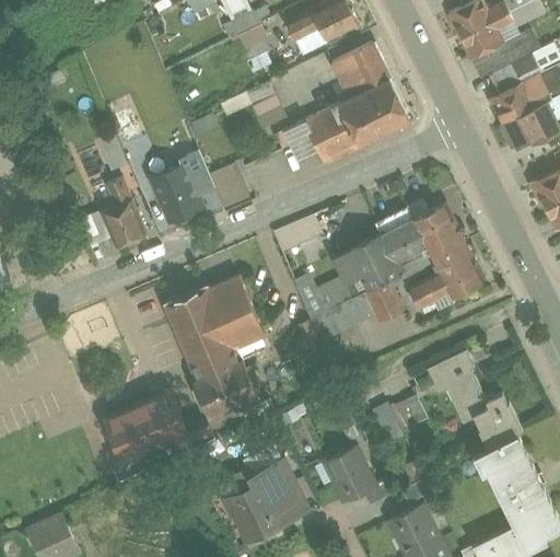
[(336,0),(287,24),(294,42),(321,30),(326,42),(359,25),(351,11),(353,8),(349,0),(336,0)]
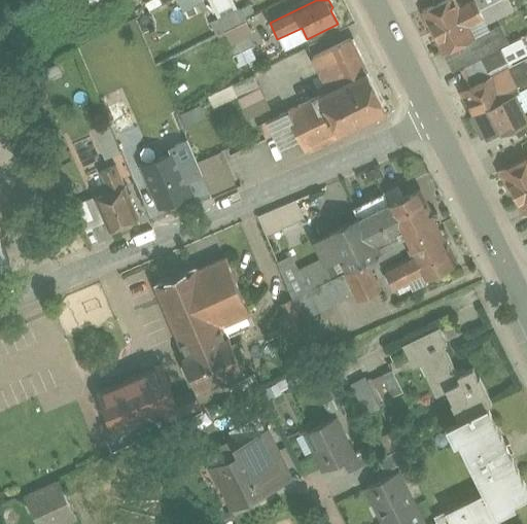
[(454,0),(451,0),(424,13),(434,35),(464,20),(460,11),(454,0)]
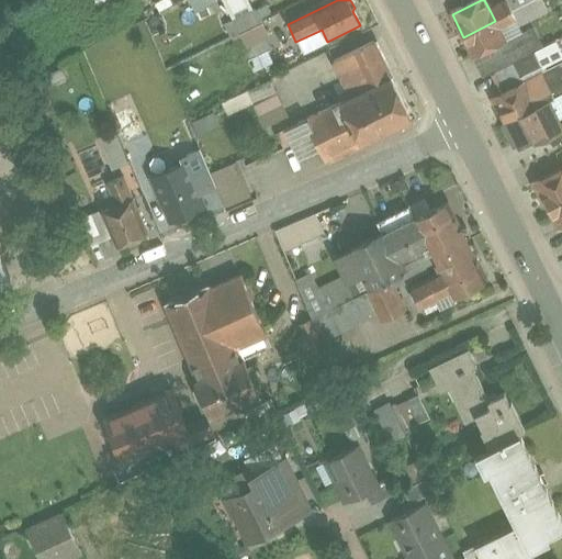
[(508,3),(491,12),(495,21),(513,12),(508,3)]
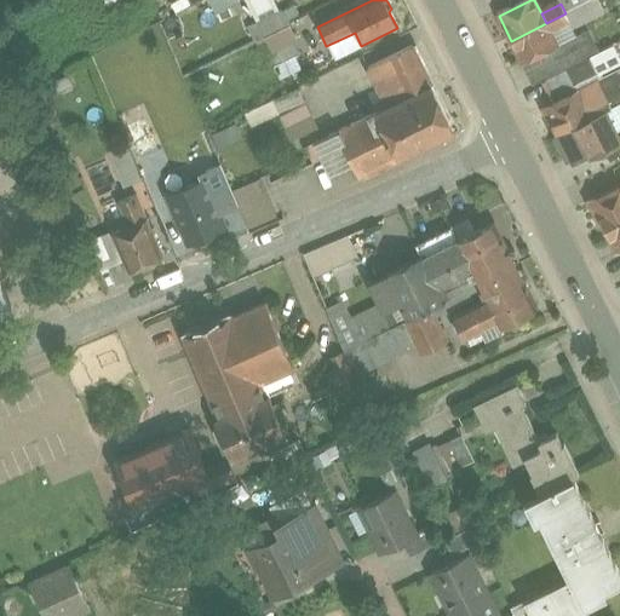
[(595,21),(586,4),(566,13),(570,24),(573,30),(595,21)]
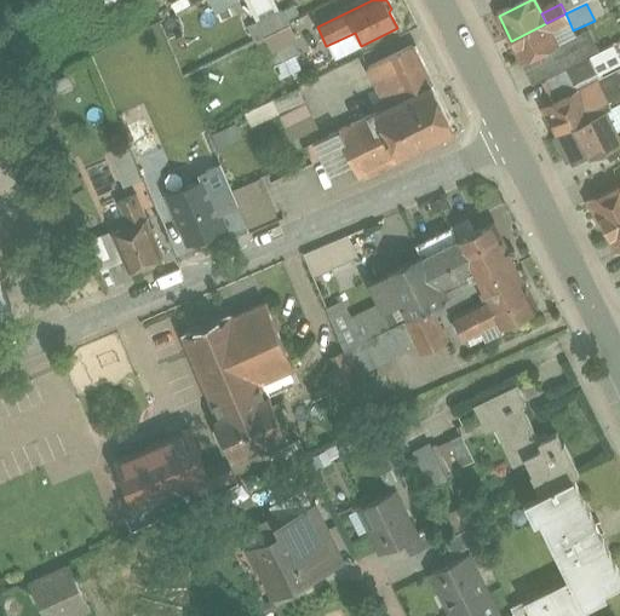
[(283,12),(250,29),(257,44),(291,27),(283,12)]
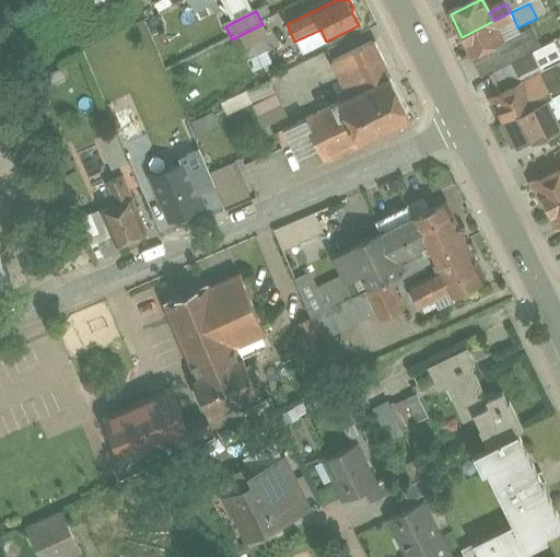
[(511,12),(493,21),(498,31),(515,22),(511,12)]
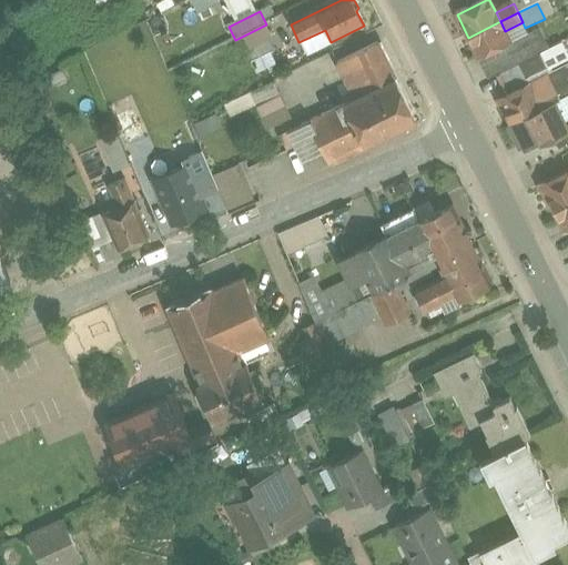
[(500,21),(468,38),(478,60),(511,44),(505,31),(500,21)]
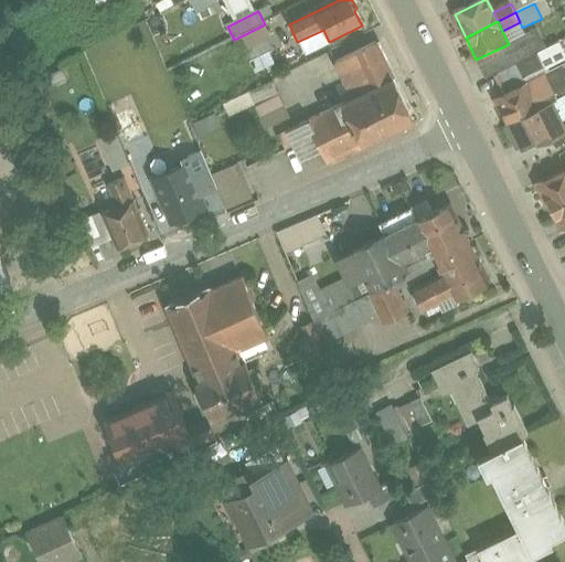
[(265,24),(234,40),(240,52),(263,41),(270,36),(265,24)]
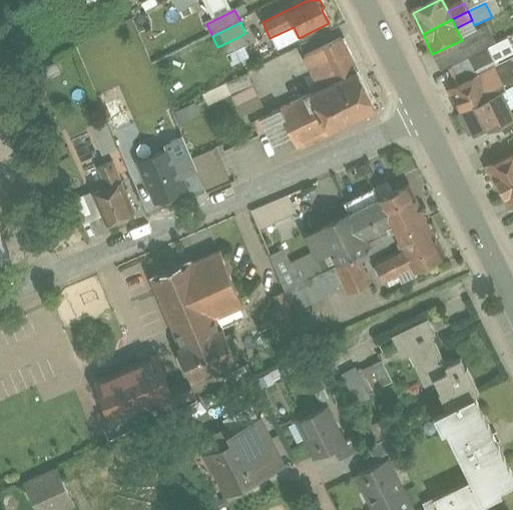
[(217,47),(212,50),(217,61),(244,48),(238,37),(217,47)]
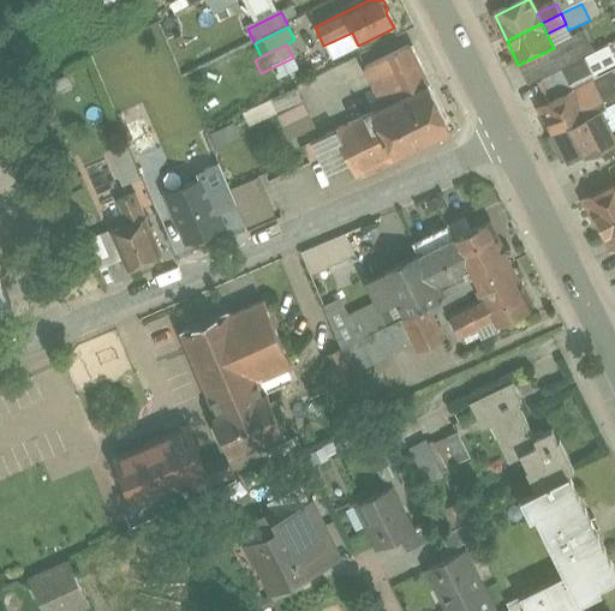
[(410,47),(366,69),(386,108),(429,87),(410,47)]
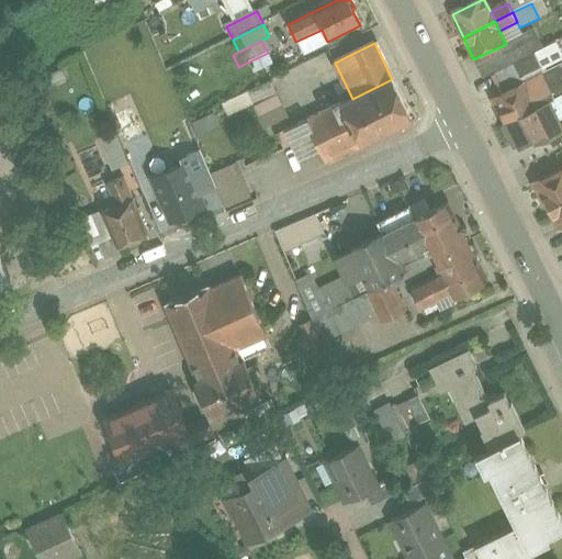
[(547,49),(513,66),(519,81),(543,68),(553,64),(547,49)]
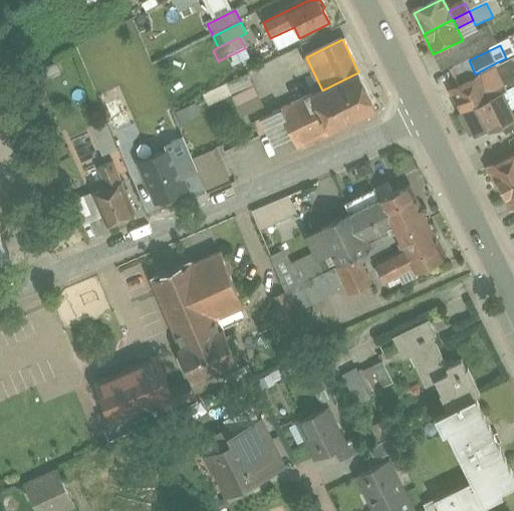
[(513,60),(497,68),(503,81),(507,90),(513,86),(513,60)]
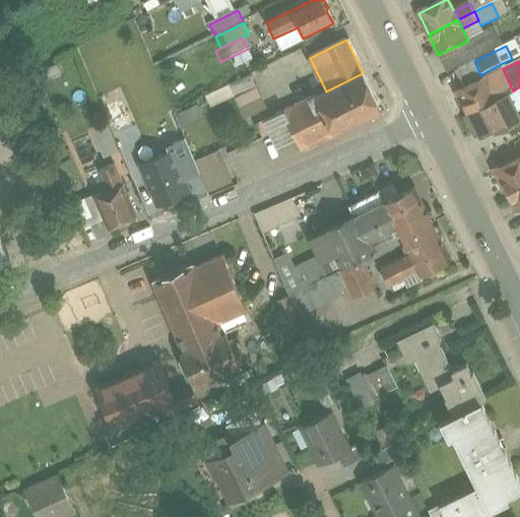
[(326,91),(317,95),(335,133),(381,111),(363,73),(326,91)]
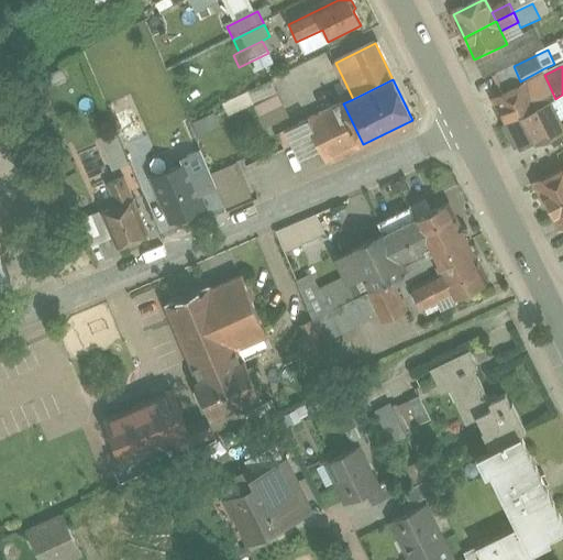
[(273,81),(250,94),(256,107),(279,96),(273,81)]
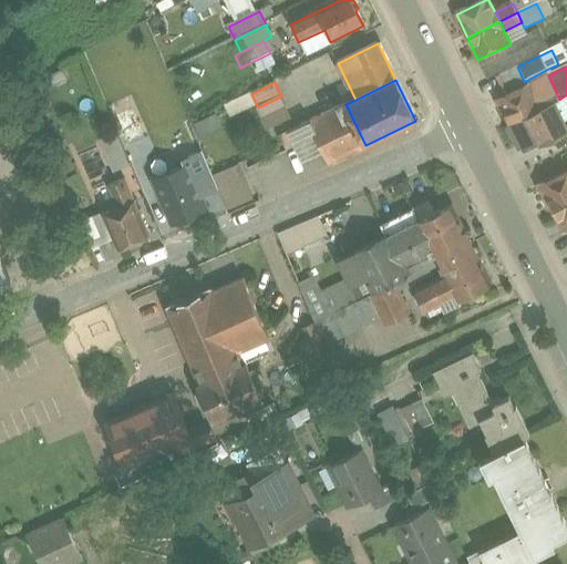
[(532,84),(497,101),(509,124),(559,100),(555,90),(538,98),(532,84)]
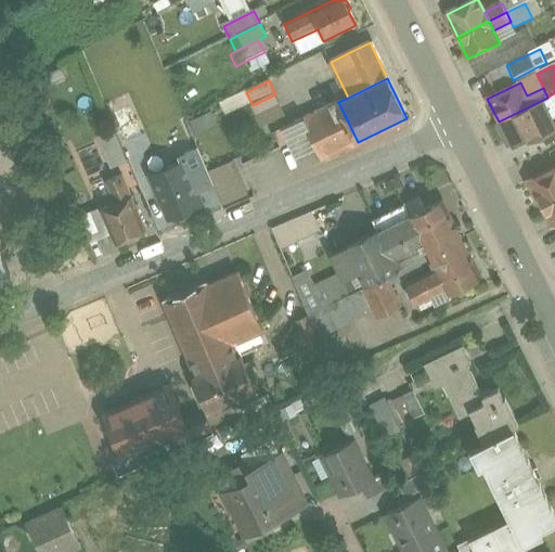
[(554,93),(547,98),(499,122),(510,144),(526,137),(530,144),(554,131),(554,127),(552,120),(542,101),(554,94),(554,93)]
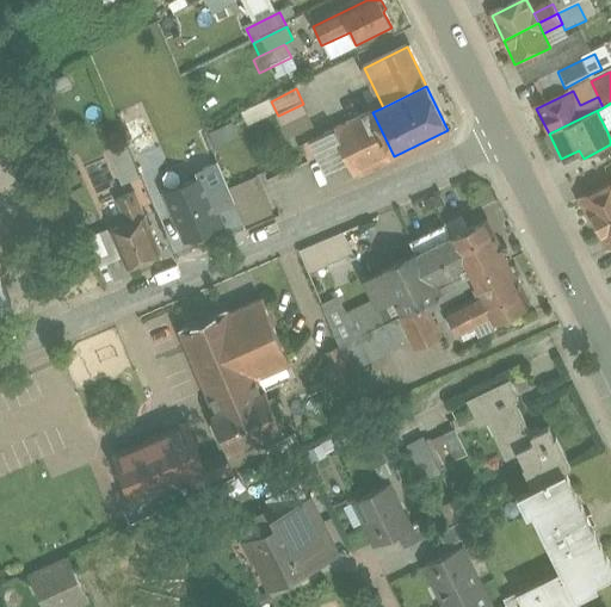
[(278,116),(277,116),(289,141),(315,129),(303,104),(278,116)]
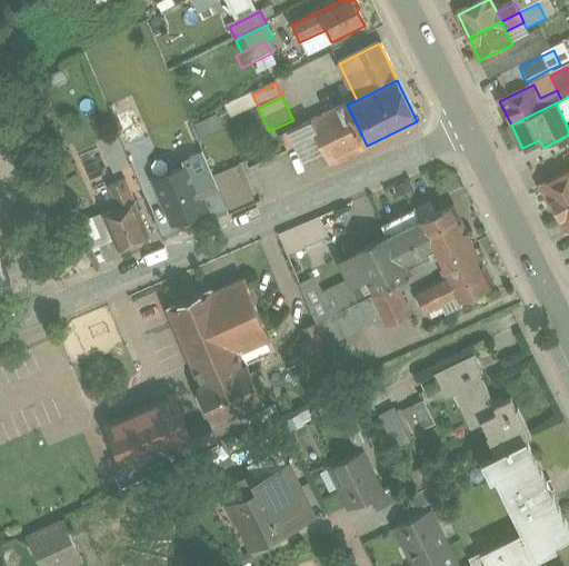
[(568,97),(556,103),(566,123),(568,121),(568,97)]
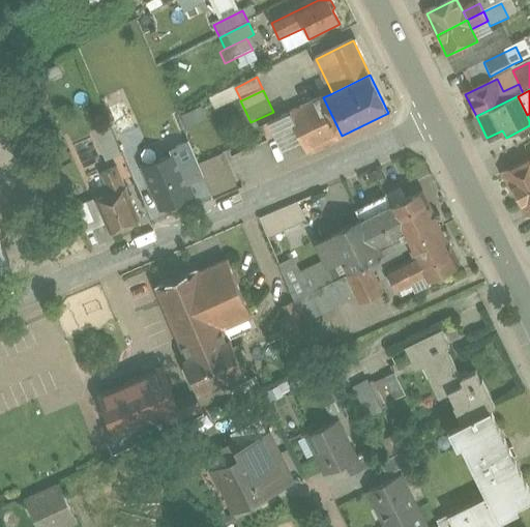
[(342,136),(323,97),(290,114),(303,140),(308,152),(342,137),(342,136)]
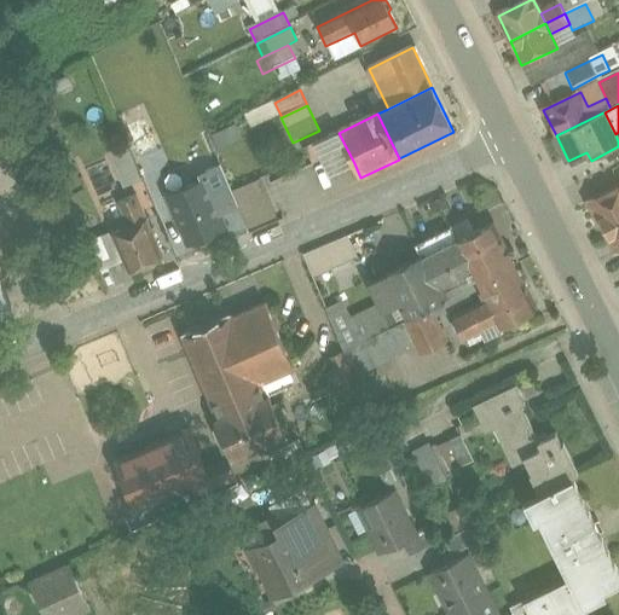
[(354,163),(339,133),(317,144),(324,160),(331,174),(354,163)]
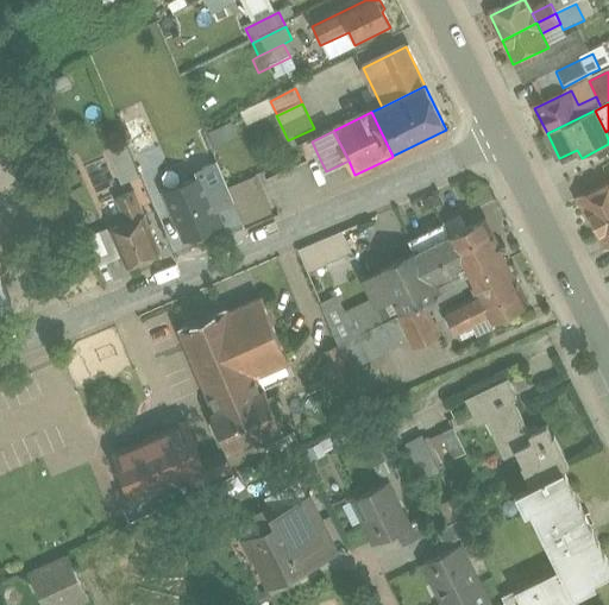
[(123,142),(111,146),(120,168),(132,163),(123,142)]
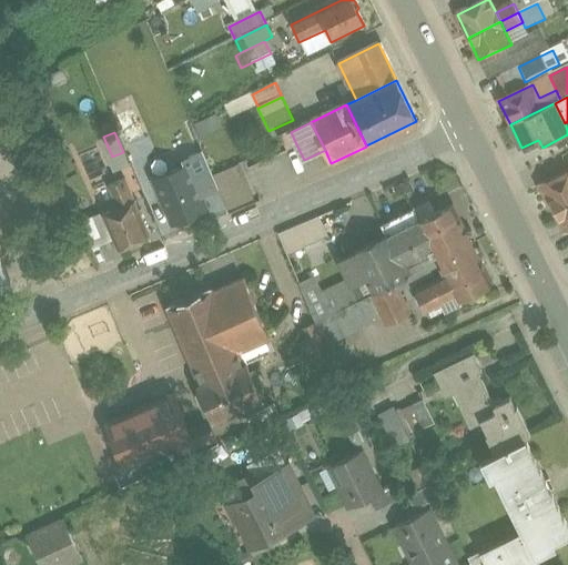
[(297,147),(291,132),(281,137),(287,151),(297,147)]
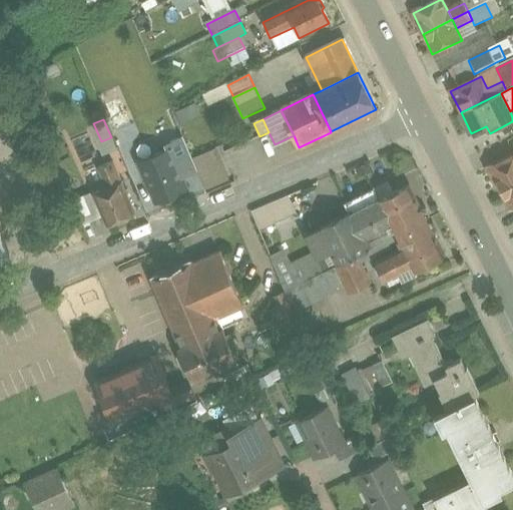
[(172,142),(158,148),(166,168),(180,162),(172,142)]
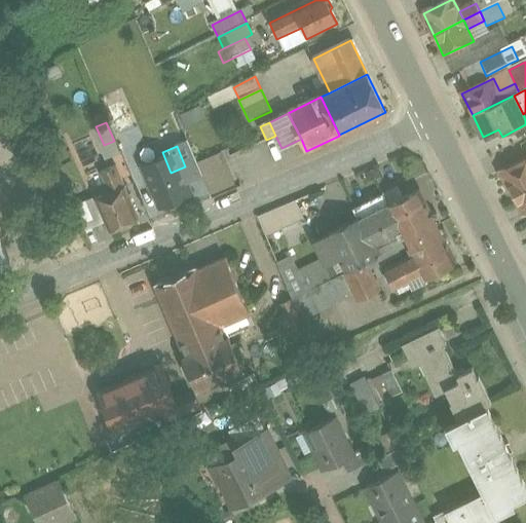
[(221,153),(198,163),(213,195),(235,185),(221,153)]
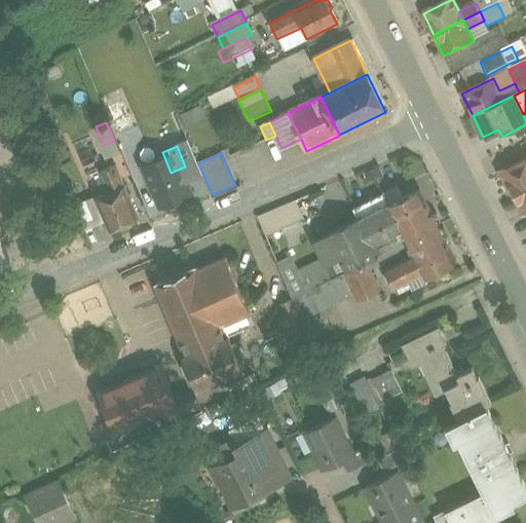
[(525,160),(501,174),(512,195),(513,195),(525,188),(525,160)]
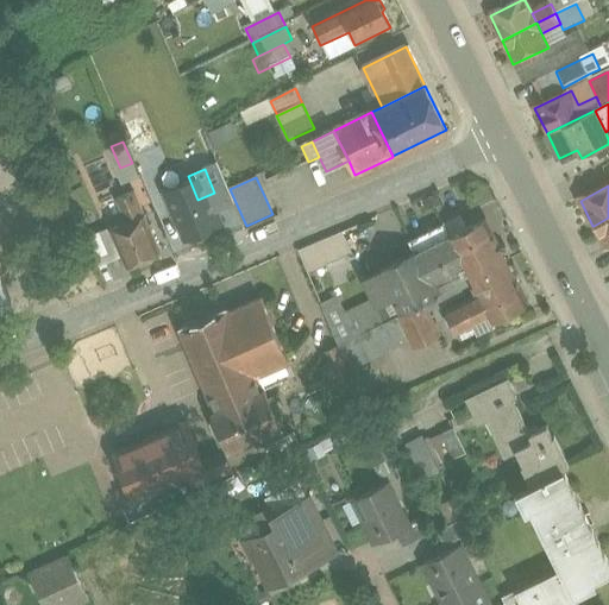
[(198,200),(181,207),(195,240),(228,226),(214,193),(198,200)]
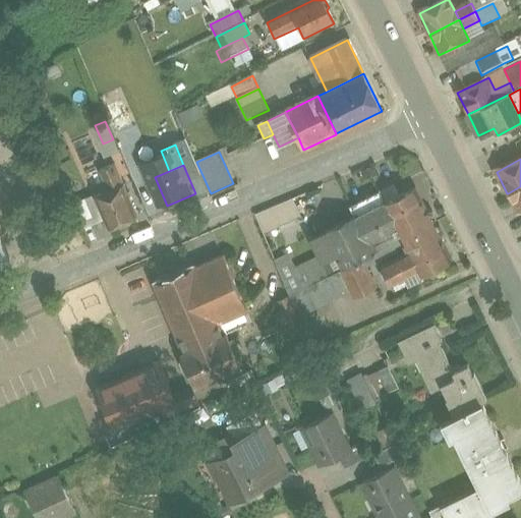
[(123,184),(115,166),(101,172),(109,192),(96,197),(106,221),(110,230),(137,218),(123,185),(123,184)]
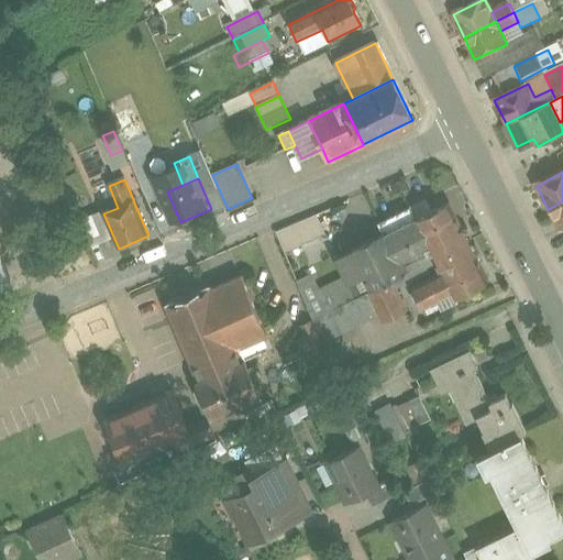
[(405,182),(392,187),(396,196),(408,189),(405,182)]
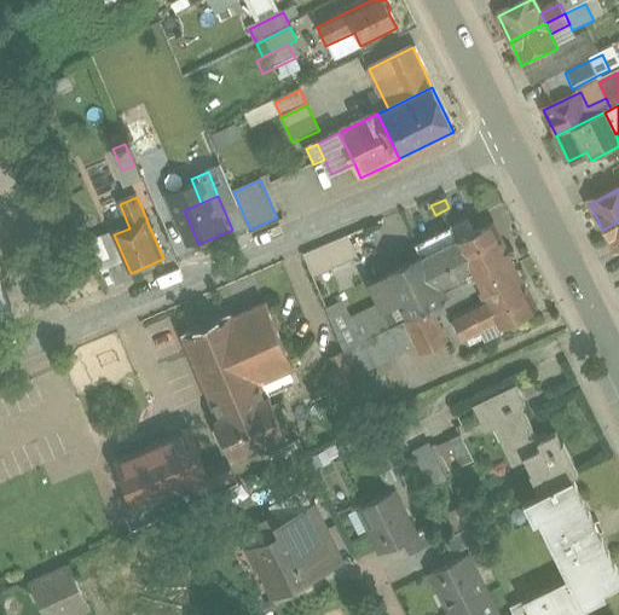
[(618,221),(603,230),(615,254),(618,251),(618,221)]
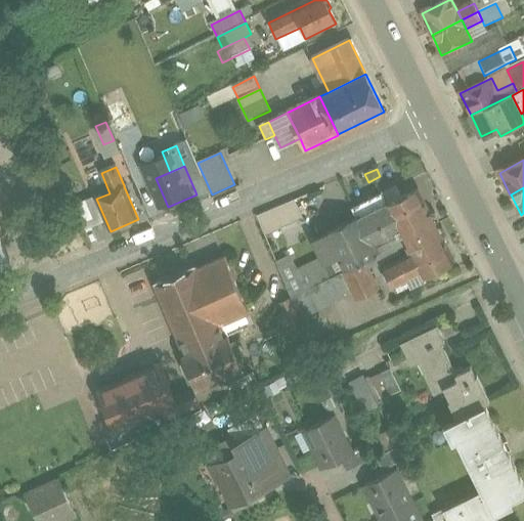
[(387,205),(386,206),(388,209),(398,229),(404,243),(436,226),(435,224),(438,220),(435,213),(430,214),(419,189),(387,205)]
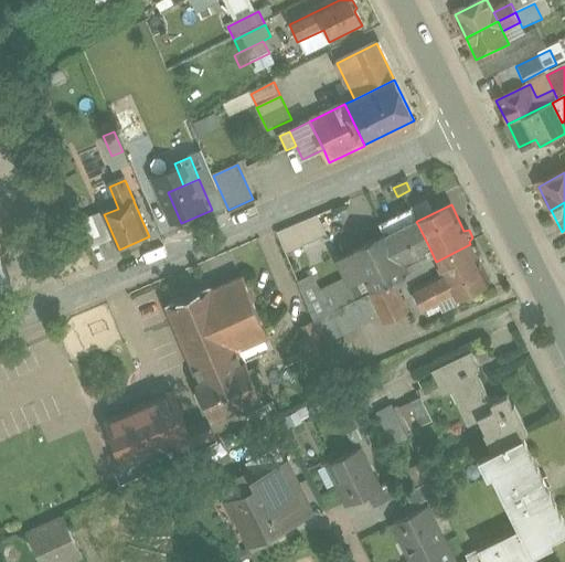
[(412,210),(381,226),(386,236),(388,241),(418,225),(416,222),(417,221),(412,210)]
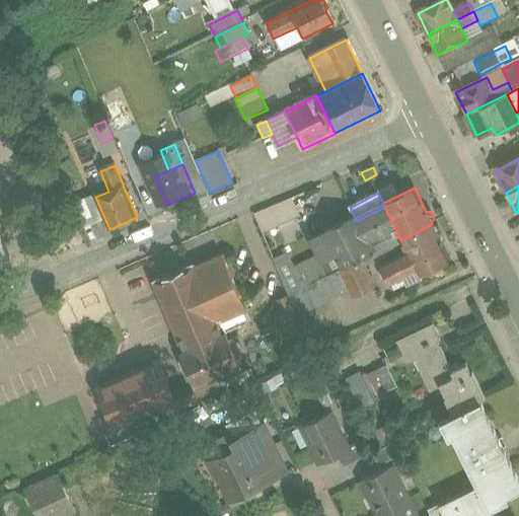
[(95,197),(70,208),(81,230),(105,220),(95,197)]
